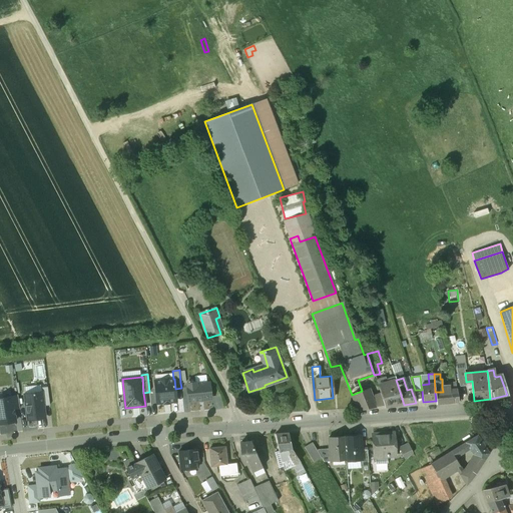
[(173,379),(154,381),(157,404),(176,402),(175,389),(174,379),(173,379)]
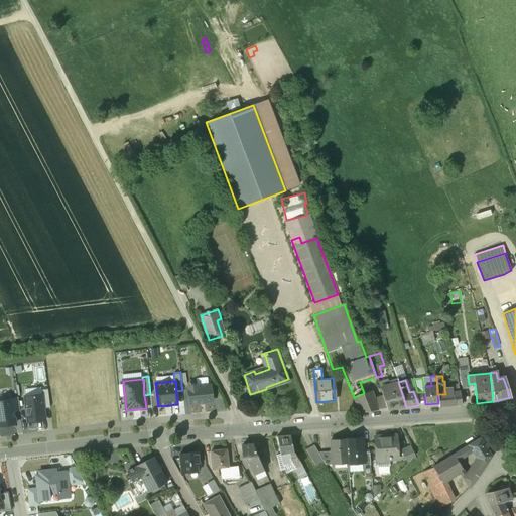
[(198,384),(188,385),(190,404),(212,402),(210,386),(199,387),(198,384)]
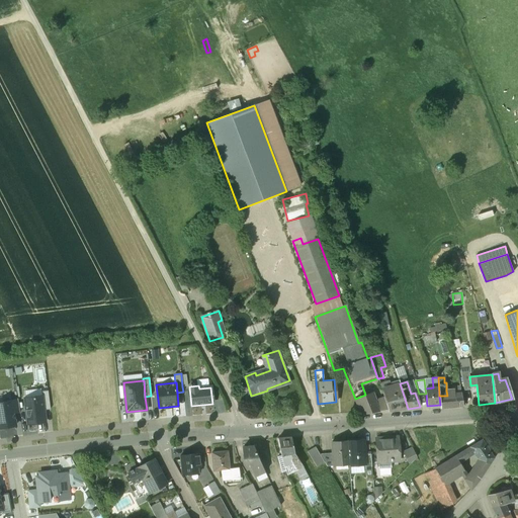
[(408,409),(400,385),(392,387),(394,396),(398,410),(408,409)]
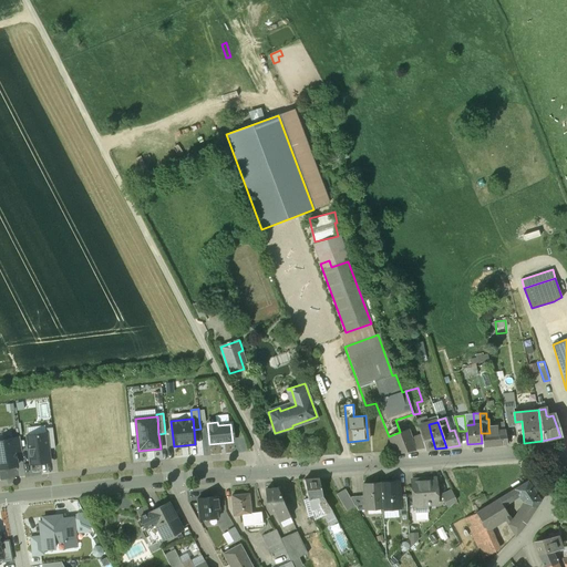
[(429,424),(419,426),(420,434),(424,449),(425,450),(435,449),(431,433),(429,424)]
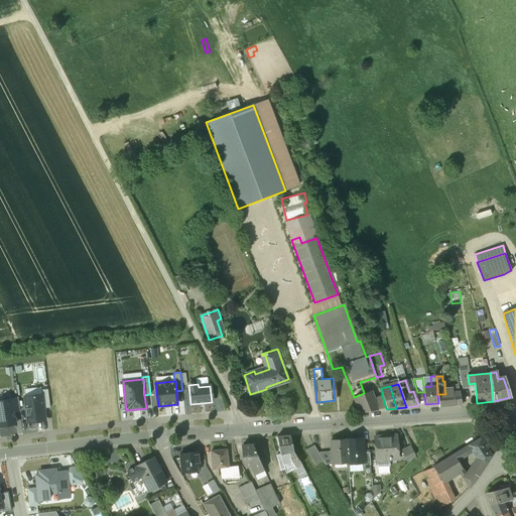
[(452,389),(444,389),(445,394),(437,394),(437,395),(438,403),(438,407),(453,406),(452,393),(452,389)]
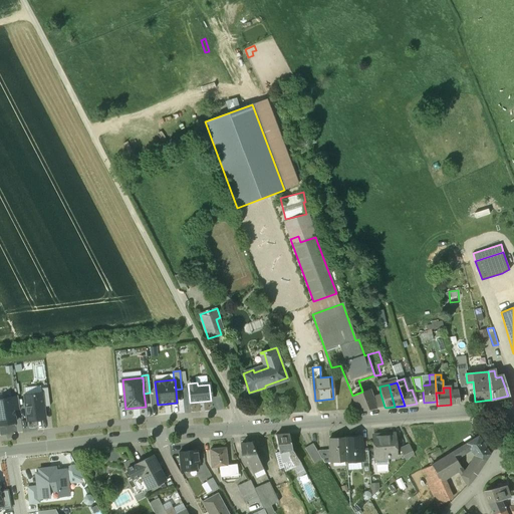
[(42,393),(44,407),(50,406),(47,389),(41,389),(42,393)]
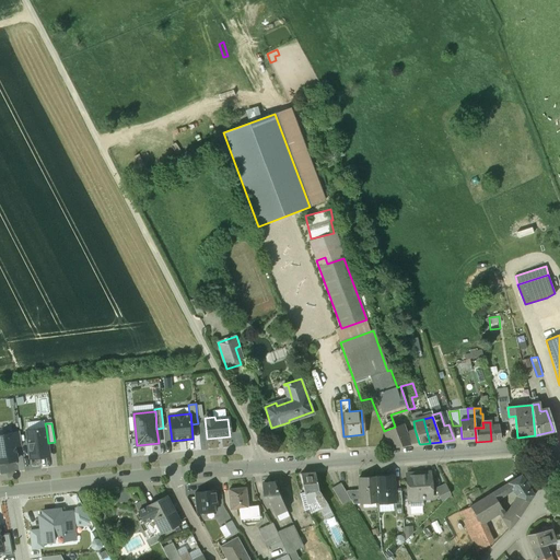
[(395,427),(384,431),(391,448),(419,443),(416,431),(405,433),(401,424),(395,427)]
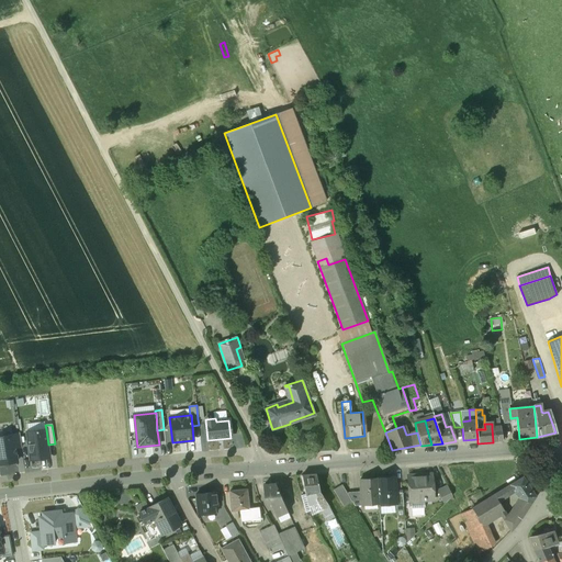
[(501,427),(492,428),(493,442),(503,441),(503,440),(501,427)]
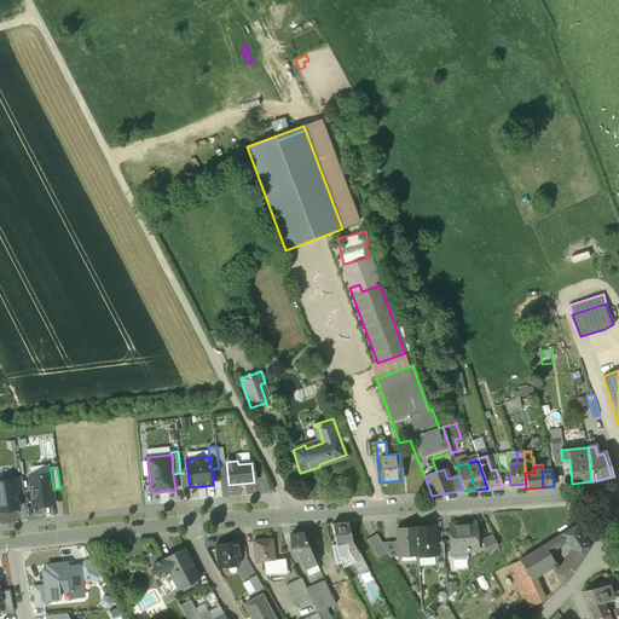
[(51,473),(29,476),(34,508),(55,505),(53,490),(51,473)]
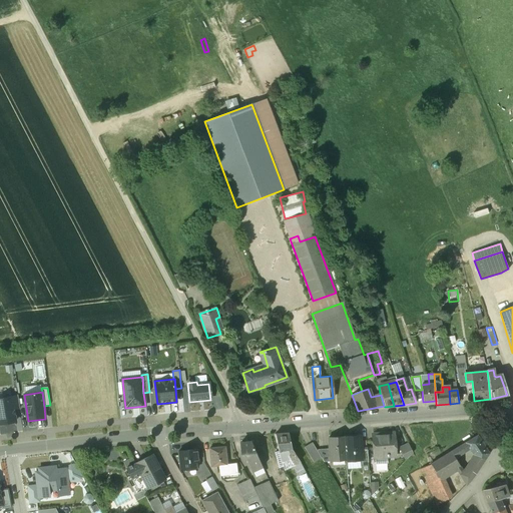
[(17,396),(0,398),(0,424),(16,423),(14,410),(19,410),(17,396)]
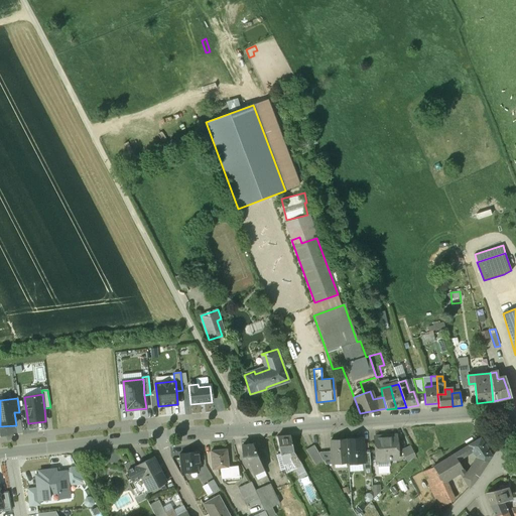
[(493,423),(488,428),(491,432),(496,427),(493,423)]
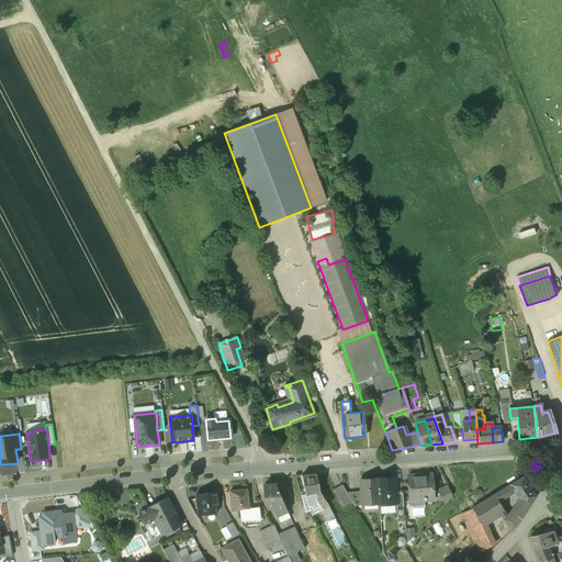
[(315,474),(302,475),(304,495),(313,494),(315,501),(319,507),(323,509),(328,506),(319,492),(315,474)]
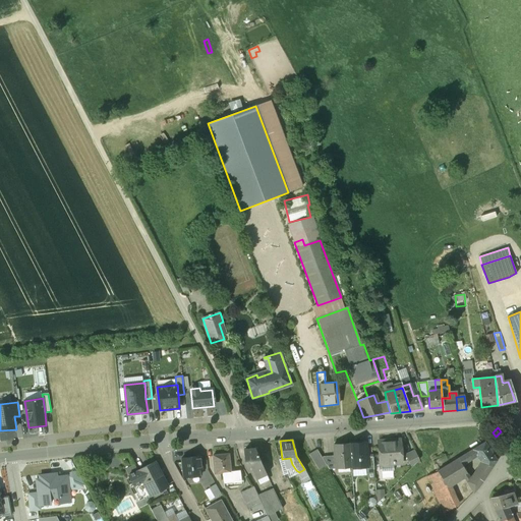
[(399,440),(378,441),(380,463),(393,462),(393,465),(401,464),(399,440)]
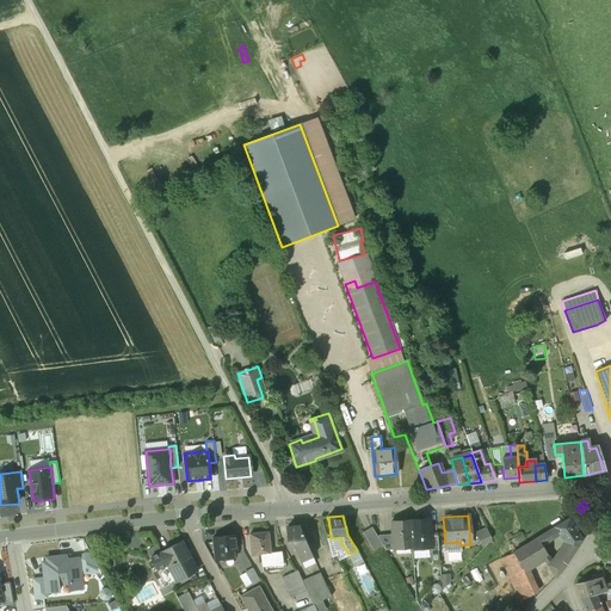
[(569,518),(554,528),(559,535),(563,542),(572,543),(578,548),(582,539),(569,518)]
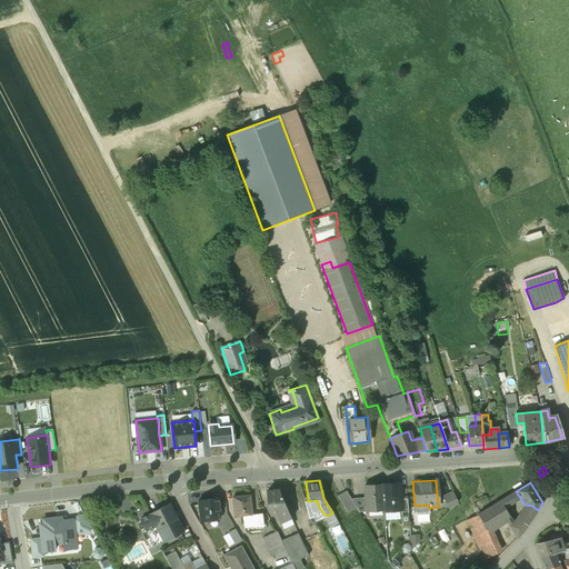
[(399,485),(381,486),(381,487),(383,509),(383,510),(401,509),(400,498),(399,485)]
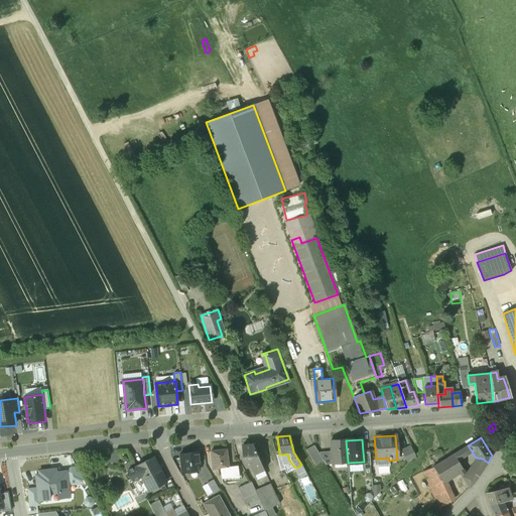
[(346,441),(330,442),(331,453),(332,463),(348,462),(346,441)]
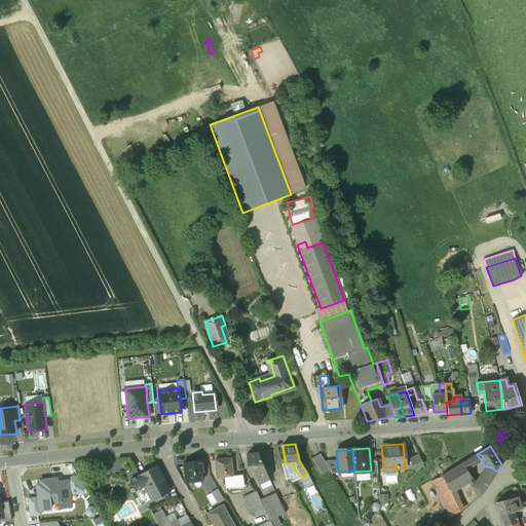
[(258,453),(247,454),(247,461),(248,461),(249,466),(250,467),(251,468),(252,468),(258,482),(268,477),(261,461),(258,453)]
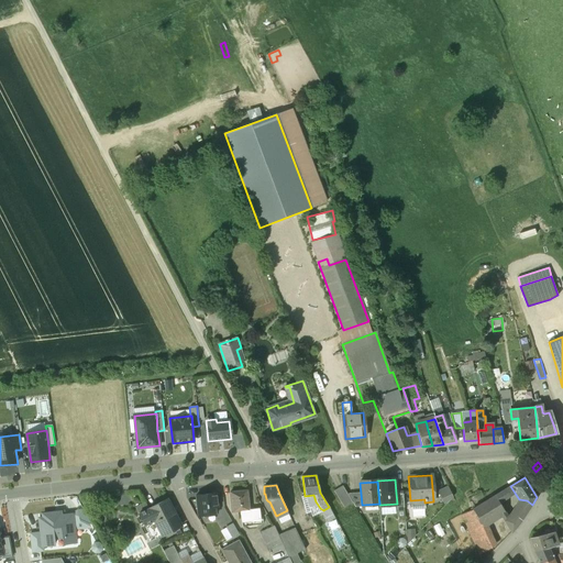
[(504,520),(507,516),(505,511),(499,503),(515,493),(510,486),(473,509),(483,525),(487,522),(500,514),(504,520)]
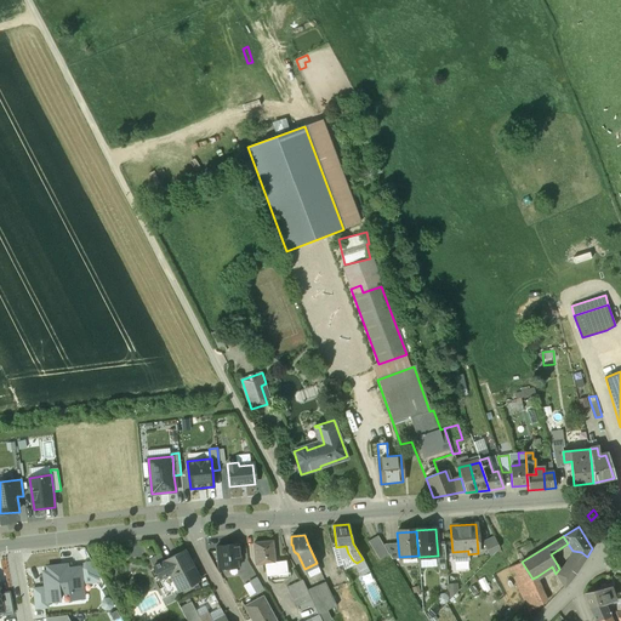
[(494,537),(483,543),(490,558),(500,548),(494,537)]
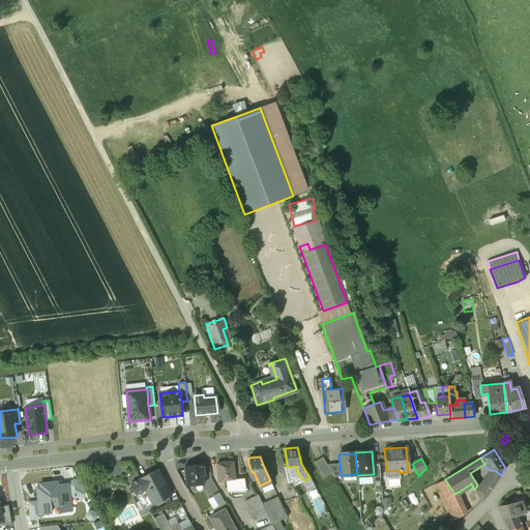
[(233,463),(216,464),(218,479),(219,481),(227,481),(228,496),(245,494),(244,479),(234,479),(233,463)]
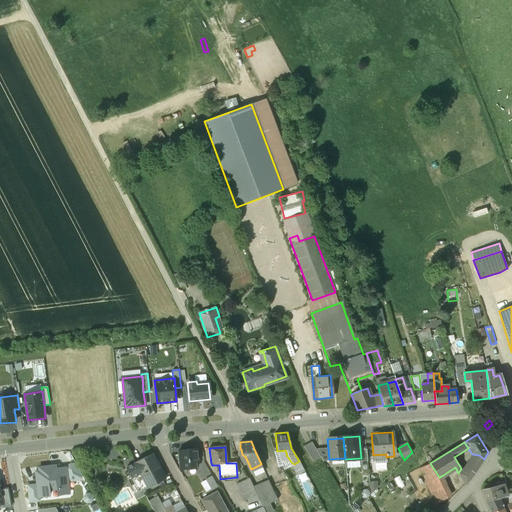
[(197,449),(178,451),(180,469),(195,467),(195,461),(198,460),(197,449)]
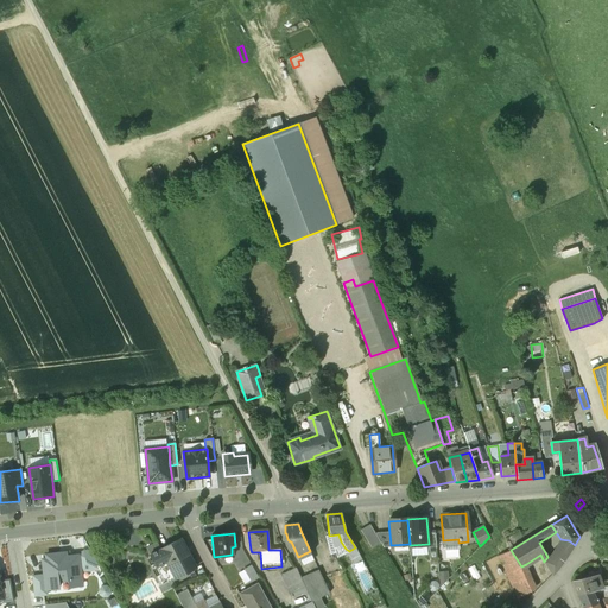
[(390,533),(377,534),(377,536),(384,549),(391,548),(391,545),(390,533)]
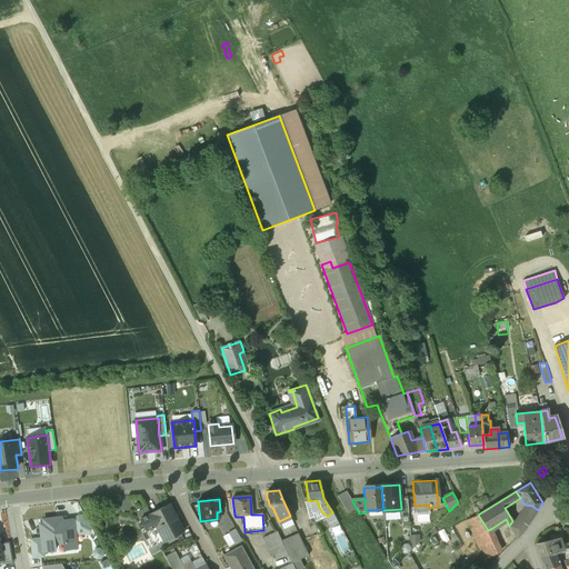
[(308,501),(305,502),(309,519),(323,513),(319,507),(317,500),(308,501)]
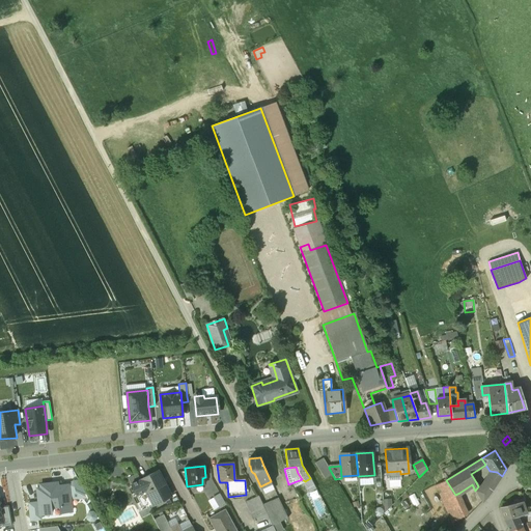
[(163,480),(157,471),(140,480),(140,481),(143,480),(147,488),(145,491),(154,506),(170,497),(162,480),(163,480)]
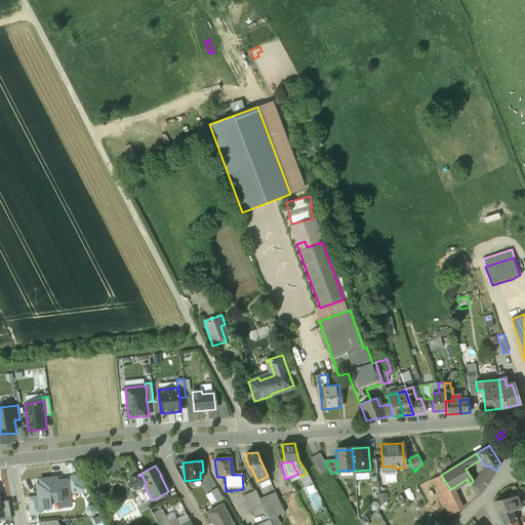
[(473,481),(470,485),(477,497),(486,486),(490,479),(496,471),(491,467),(484,466),(473,481)]
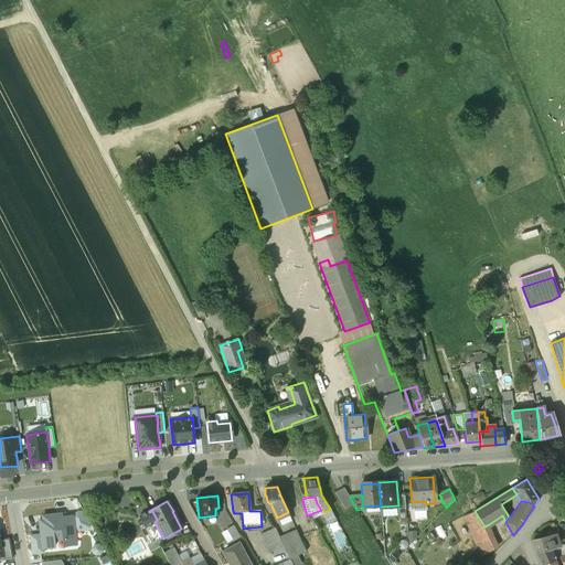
[(324,512),(321,513),(328,524),(336,520),(330,509),(324,512)]
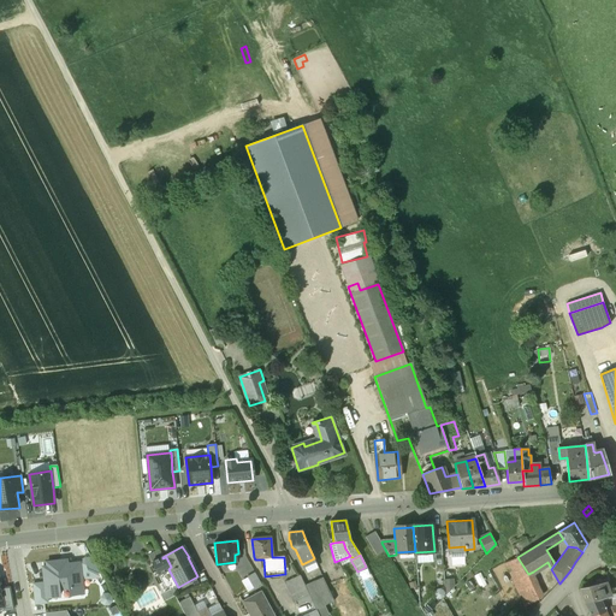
[(163,558),(163,557),(150,562),(158,574),(169,569),(171,567),(166,557),(163,558)]
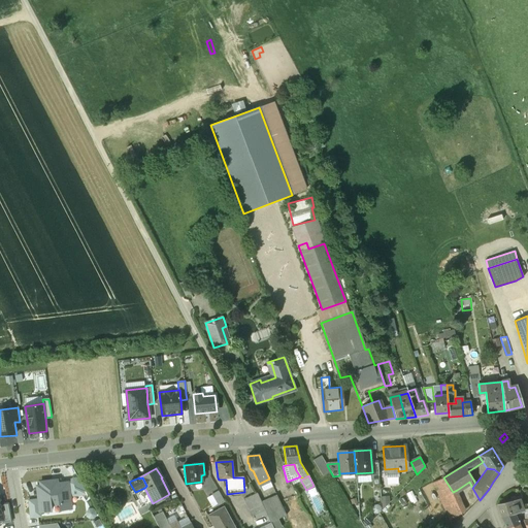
[(443,477),(432,483),(451,520),(465,510),(457,490),(453,492),(443,477)]
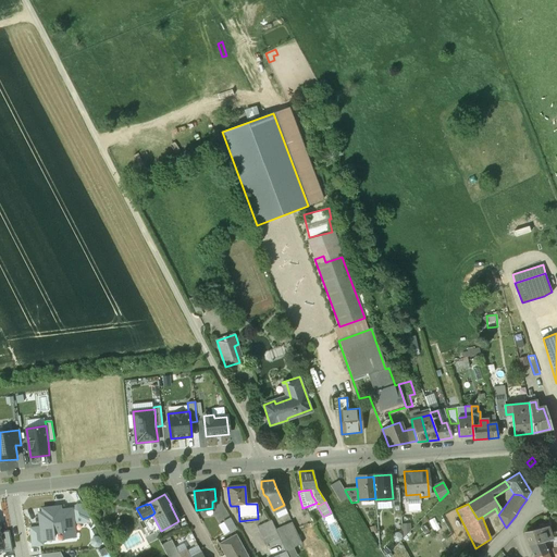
[(72,517),(73,523),(91,521),(83,505),(76,505),(70,509),(71,518),(72,517)]
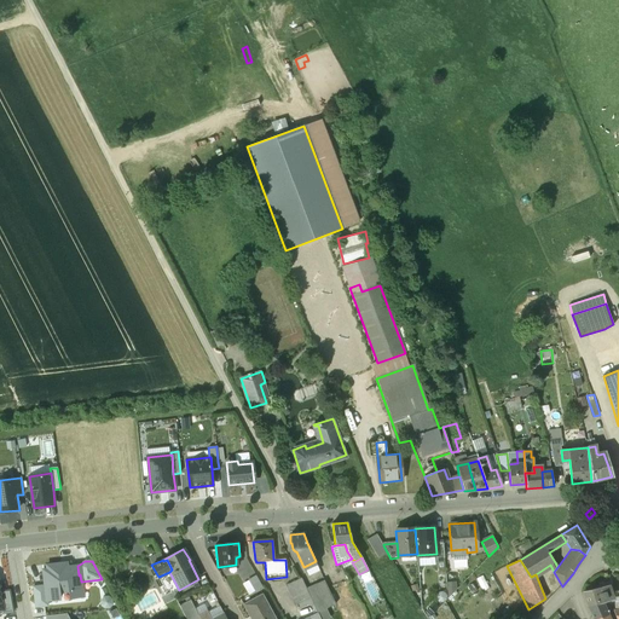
[(45,585),(47,601),(59,600),(58,591),(69,590),(70,597),(82,596),(81,582),(80,574),(79,576),(77,566),(67,567),(65,563),(47,566),(47,570),(44,571),(45,585)]
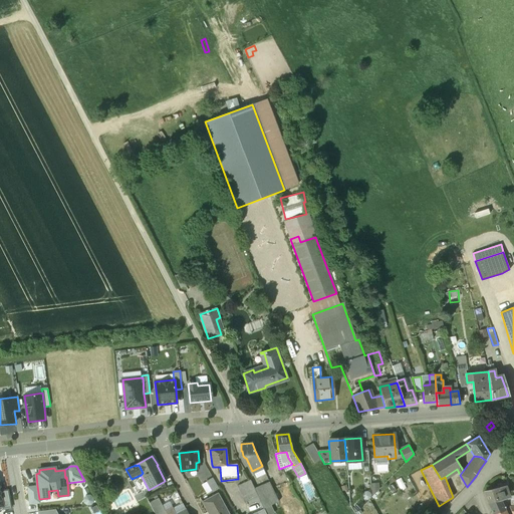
[(218,487),(212,477),(206,481),(212,491),(218,487)]
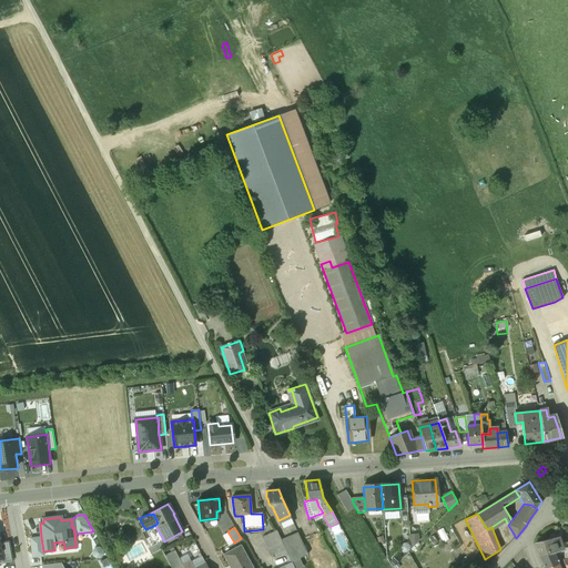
[(276,531),(262,538),(271,556),(285,549),(281,539),(276,531)]
